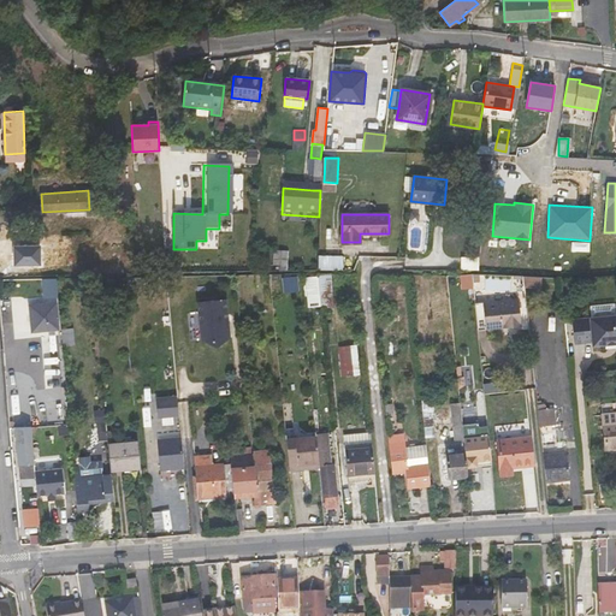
[(41,246),(13,247),(15,266),(41,266),(41,246)]
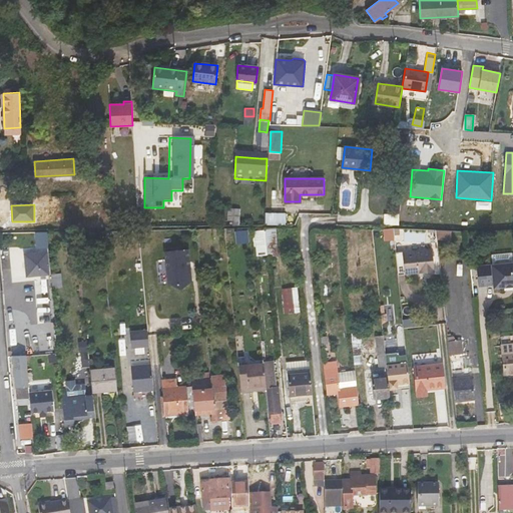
[(102,217),(101,207),(91,208),(92,218),(102,217)]
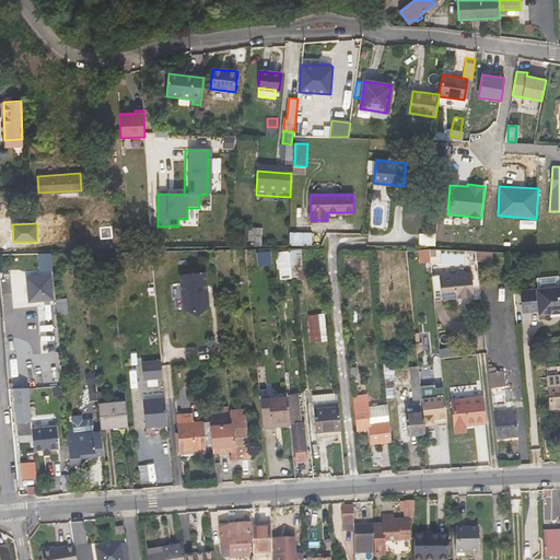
[(313,244),(313,231),(291,232),(291,244),(313,244)]
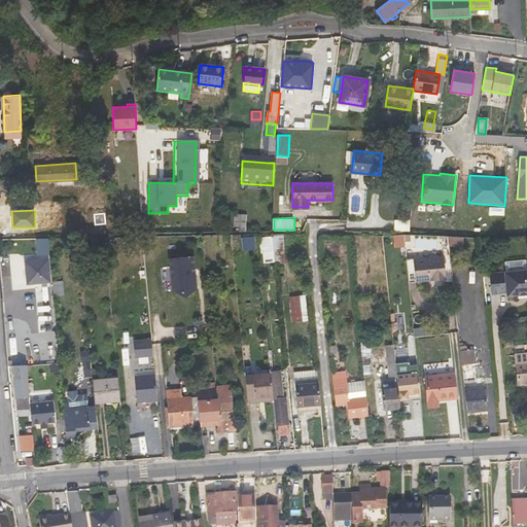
[(276,269),(284,268),(281,234),(272,234),(276,269)]
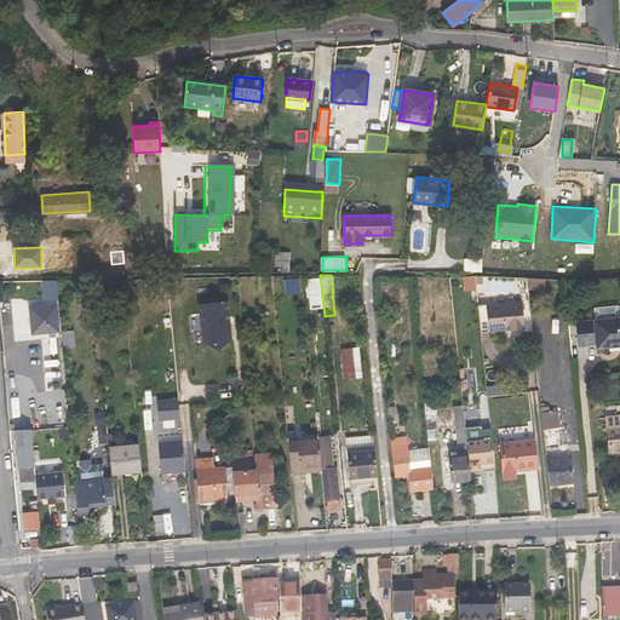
[(287,293),(302,292),(300,276),(286,277),(287,293)]
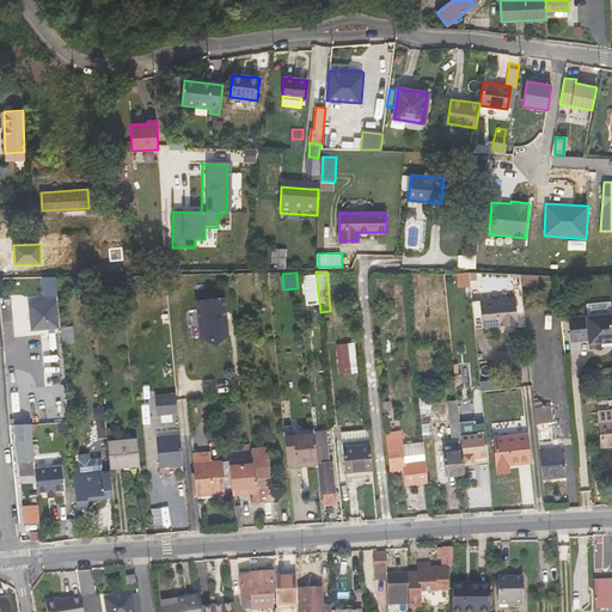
[(539,288),(538,276),(521,275),(522,287),(539,288)]
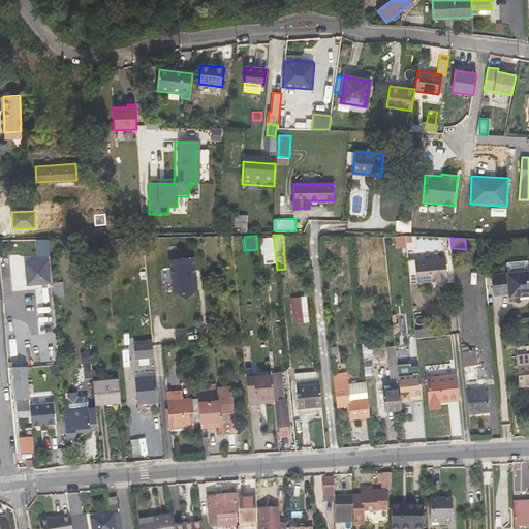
[(38,240),(39,256),(50,255),(49,239),(38,240)]
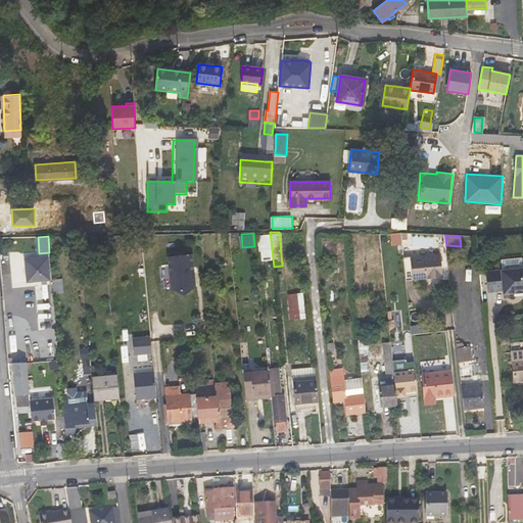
[(413,249),(402,250),(403,258),(406,279),(441,276),(440,254),(418,256),(418,253),(413,249)]
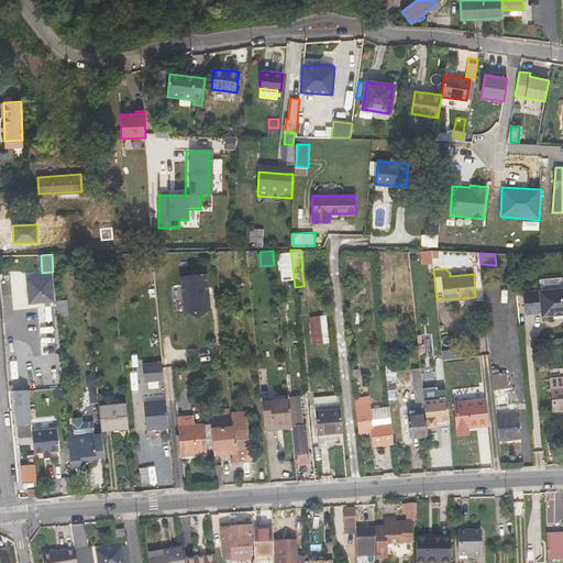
[(206,274),(181,276),(183,296),(186,295),(187,310),(198,315),(207,309),(206,294),(208,294),(206,274)]
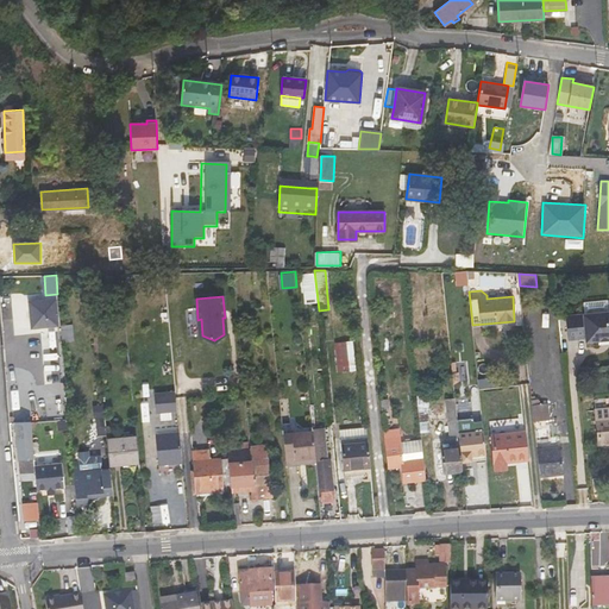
[(60,325),(58,299),(32,301),(35,326),(60,325)]
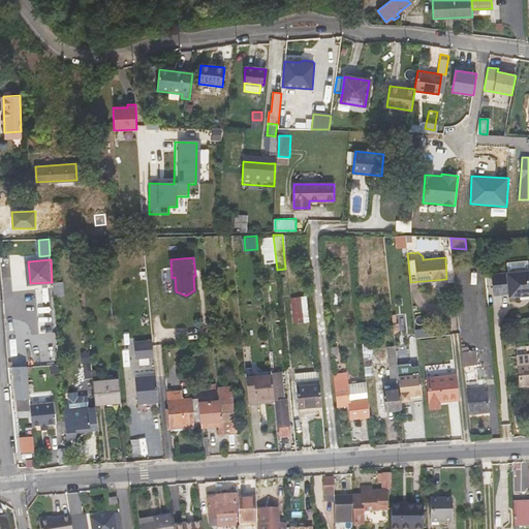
[(528,294),(528,271),(528,272),(527,261),(506,263),(507,273),(491,275),(493,296),(508,294),(508,298),(528,294)]
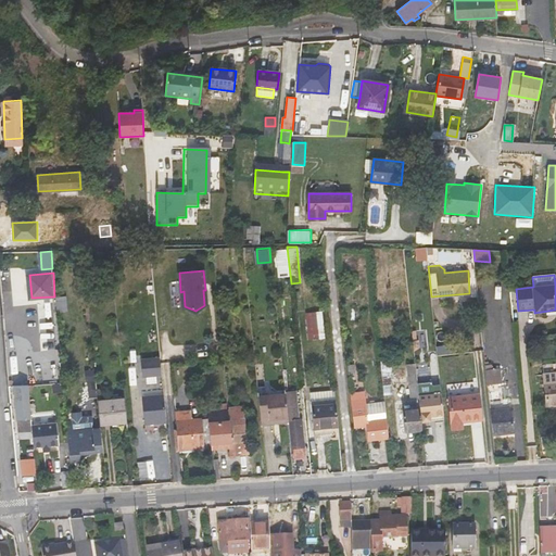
[(324,338),(321,312),(314,313),(317,339),(324,338)]
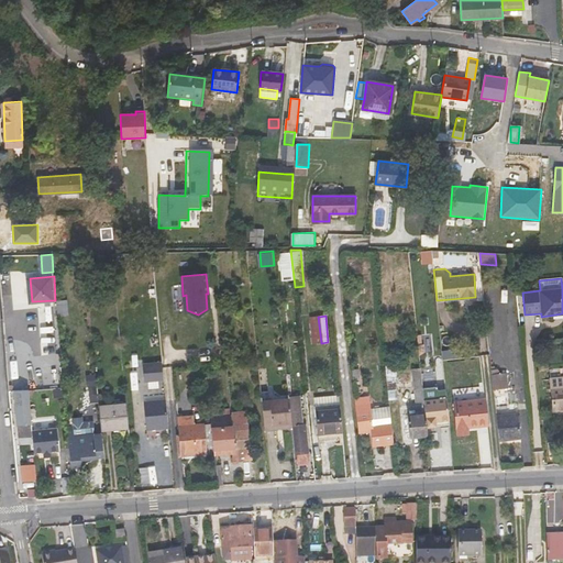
[(312,343),(321,343),(318,317),(310,317),(312,343)]
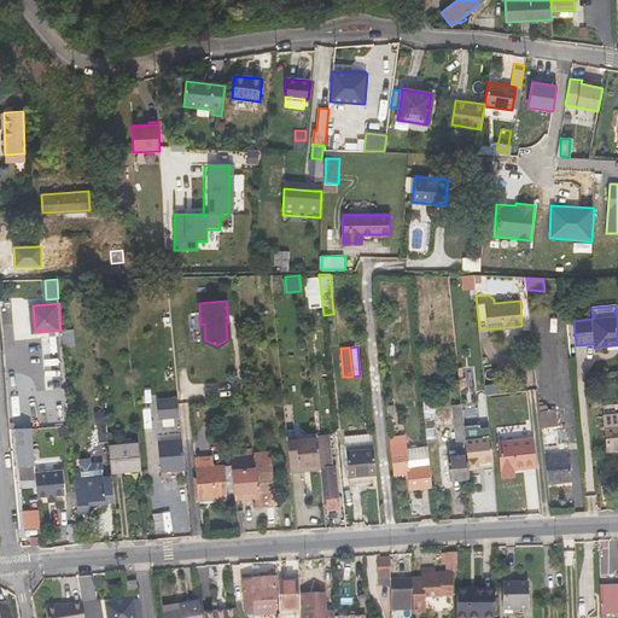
[(465,443),(464,431),(461,404),(460,394),(452,394),(456,443),(465,443)]
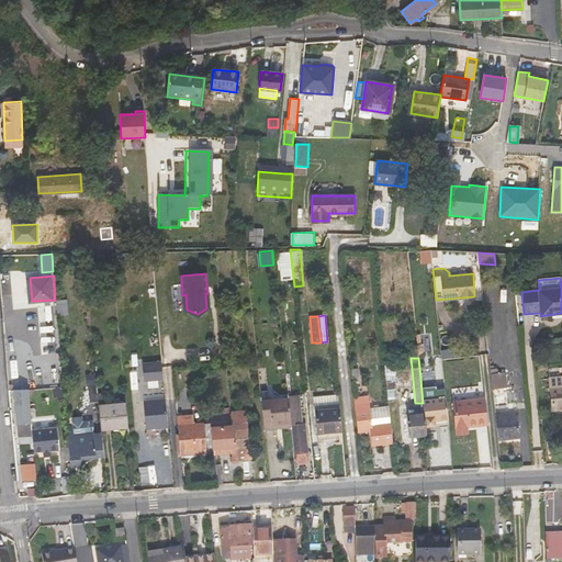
[(144,362),(146,382),(164,380),(161,361),(144,362)]
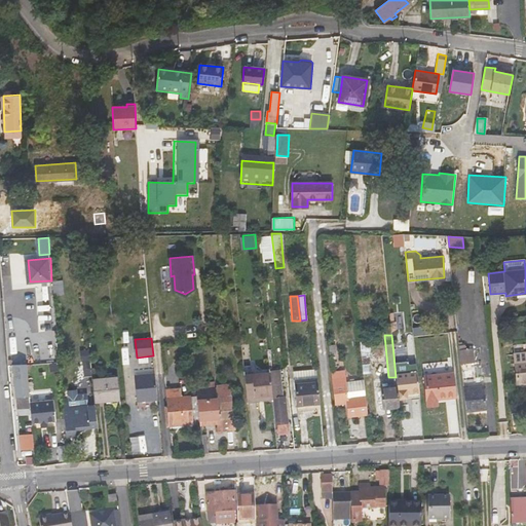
[(464,344),(462,344),(458,344),(460,363),(472,362),(471,348),(465,347),(464,344)]
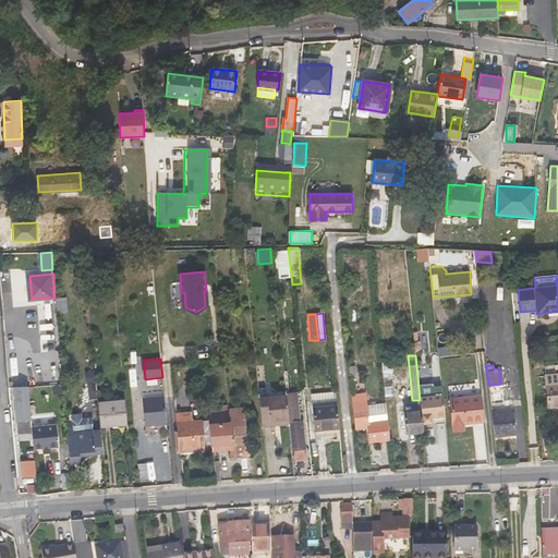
[(393,396),(391,374),(383,375),(385,396),(393,396)]
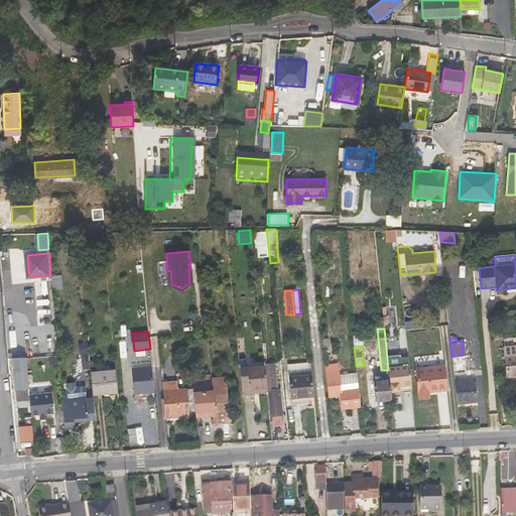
[(515,346),(504,347),(505,355),(515,353),(515,346)]
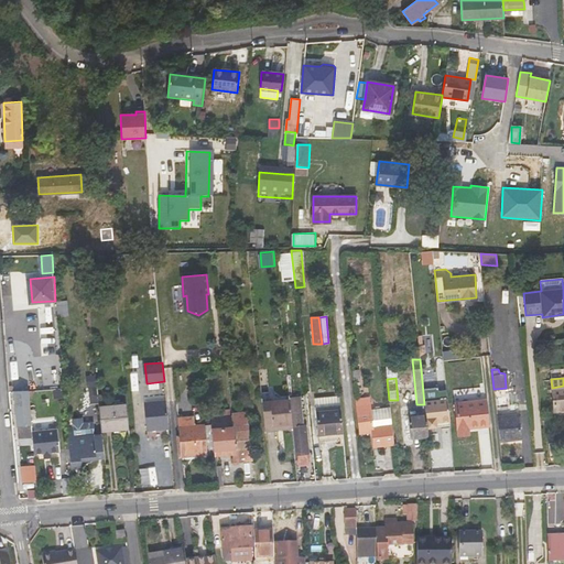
[(563,410),(563,386),(552,388),(554,411),(563,410)]
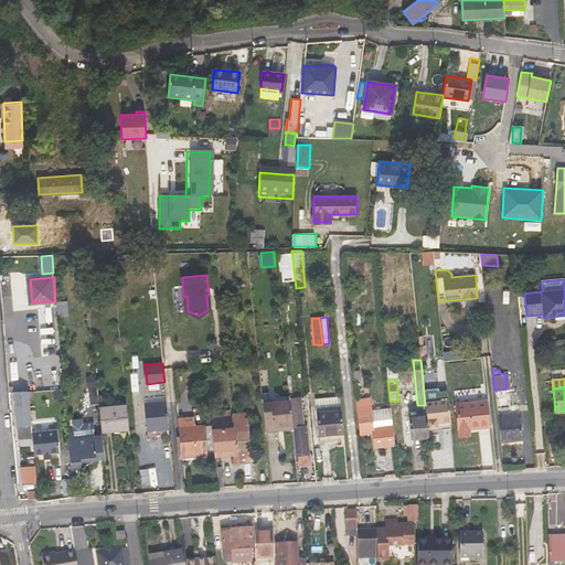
[(89,388),(91,405),(99,404),(97,387),(89,388)]
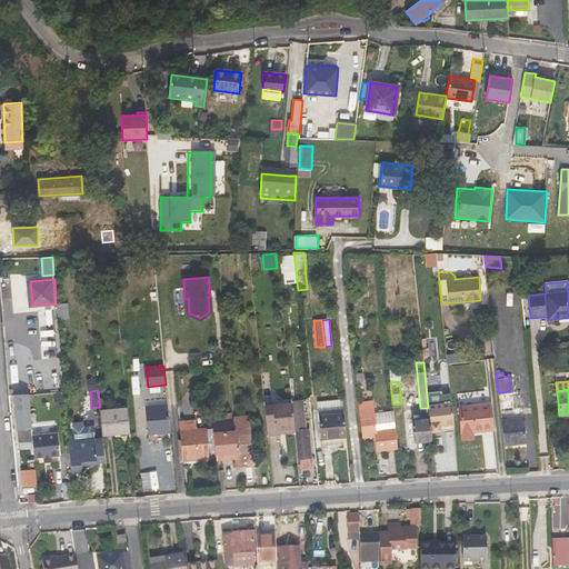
[(29,393),(16,395),(19,428),(31,427),(29,395),(29,393)]
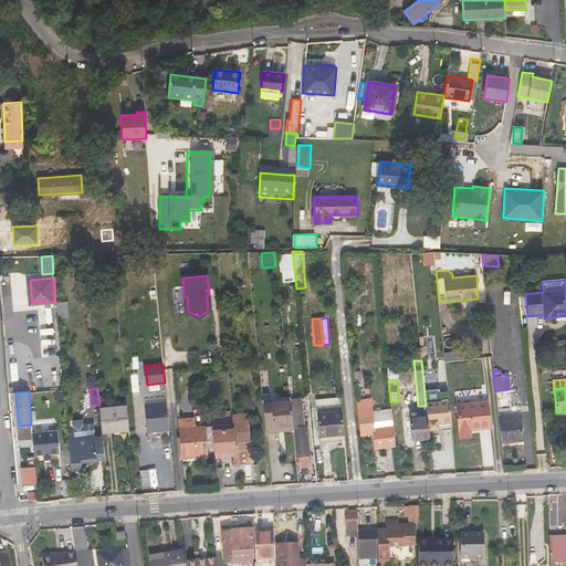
[(426,406),(426,408),(429,433),(438,432),(437,427),(451,426),(448,398),(440,399),(440,394),(425,395),(426,406)]
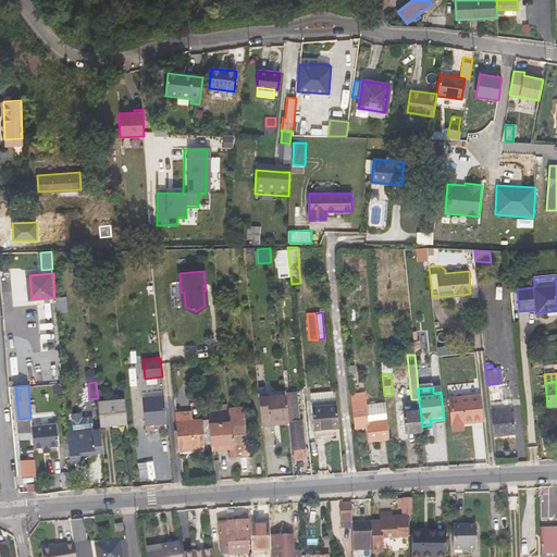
[(335,391),(311,393),(312,407),(336,405),(335,391)]
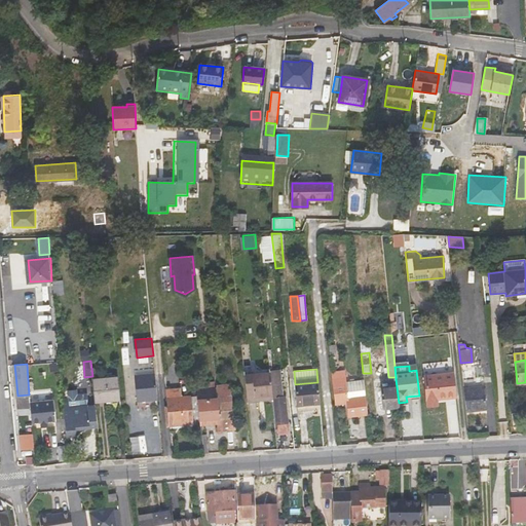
[(275,373),(275,370),(269,370),(269,372),(271,389),(278,388),(276,373),(275,373)]
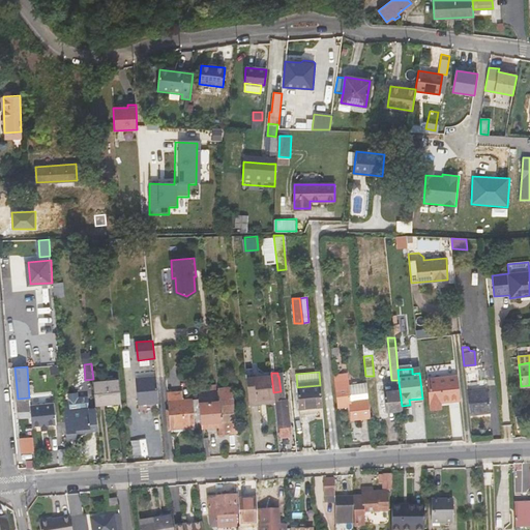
[(349,391),(347,374),(333,375),(337,407),(350,405),(352,419),(354,419),(352,402),(350,402),(349,391)]
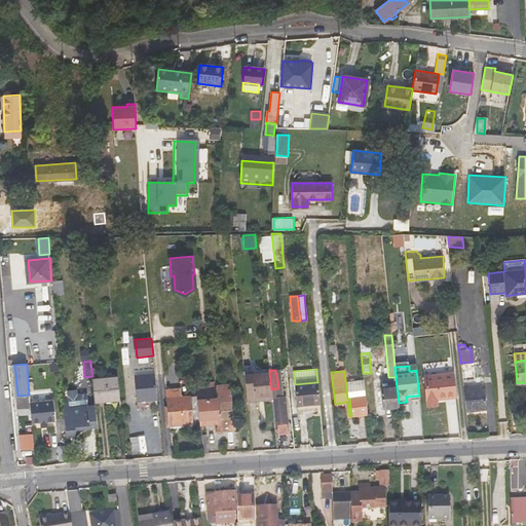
[(243,375),(247,397),(272,395),(271,389),(269,372),(243,375)]
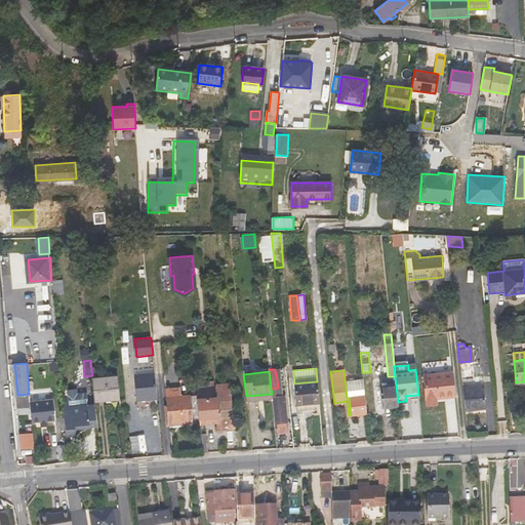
[(452,372),(423,375),(427,402),(437,401),(437,397),(454,395),(452,372)]
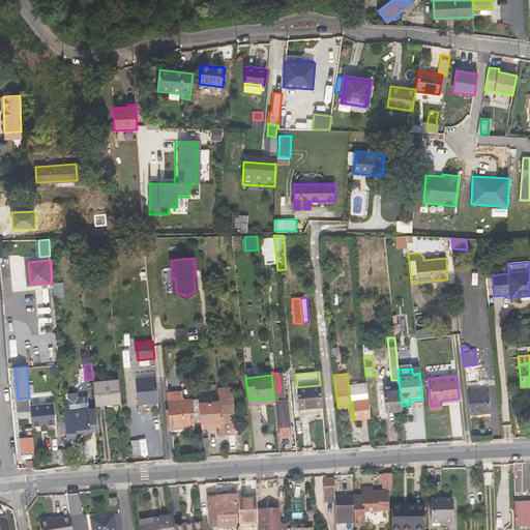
[(158,403),(155,377),(136,379),(138,404),(158,403)]
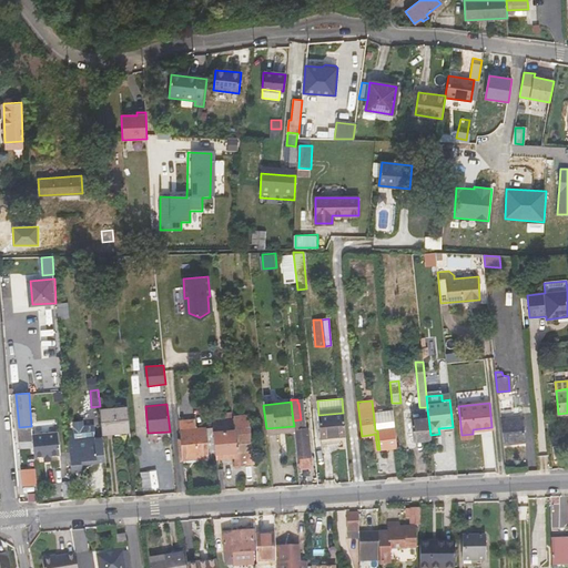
[(100,409),(102,434),(129,430),(127,407),(100,409)]
